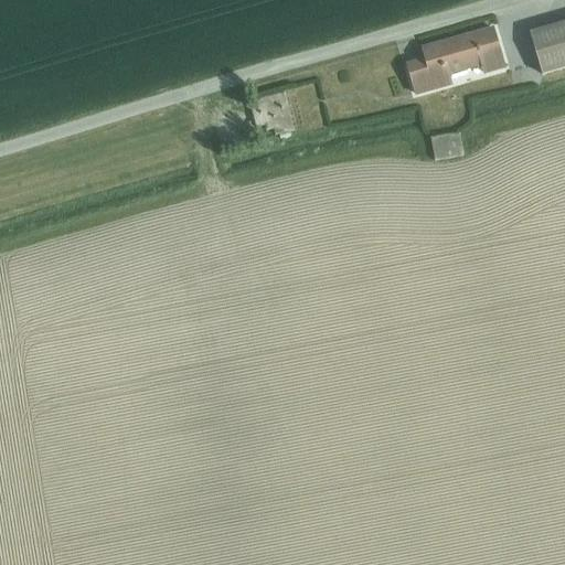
[(564,22),(531,32),(542,73),(564,66),(564,22)]
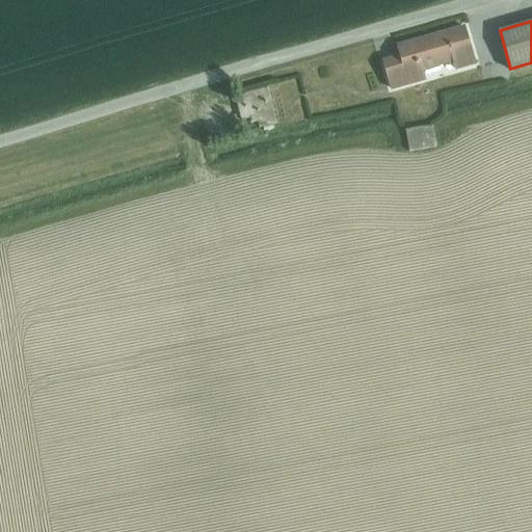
[(401,56),(384,61),(393,90),(426,81),(424,72),(454,63),(456,71),(476,65),(466,27),(398,46),(401,56)]
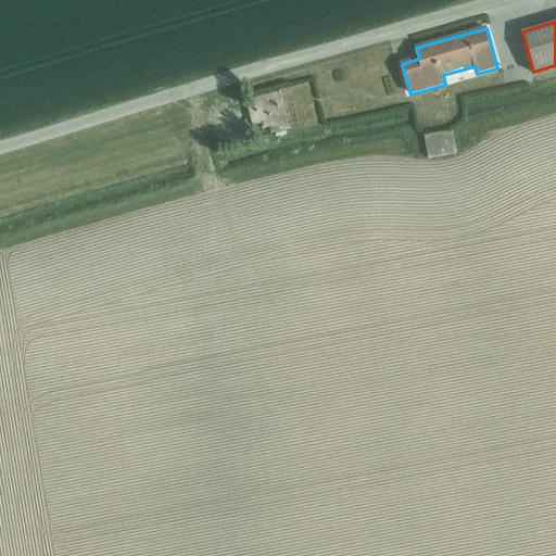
[(281,92),(251,99),(252,105),(248,106),(252,126),(261,124),(262,129),(270,127),(272,134),(290,129),(281,92)]
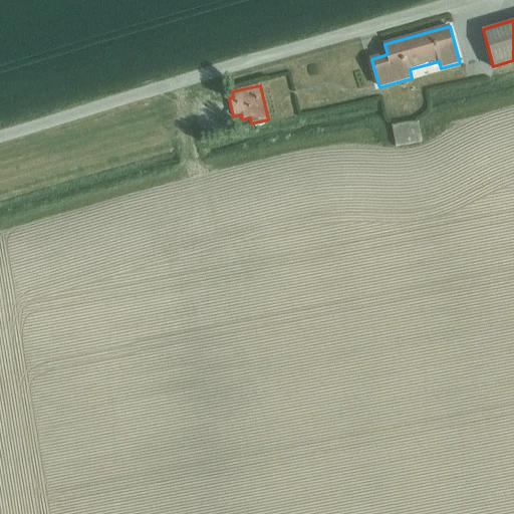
[(419,121),(393,125),(396,147),(422,143),(419,121)]
